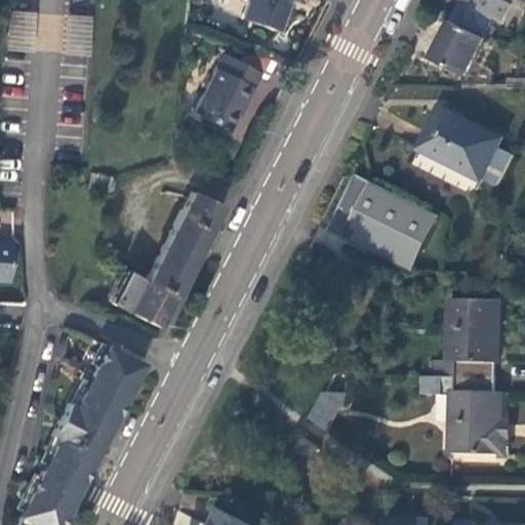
[(241,0),(242,4),(237,17),(274,32),(285,0),(241,0)]
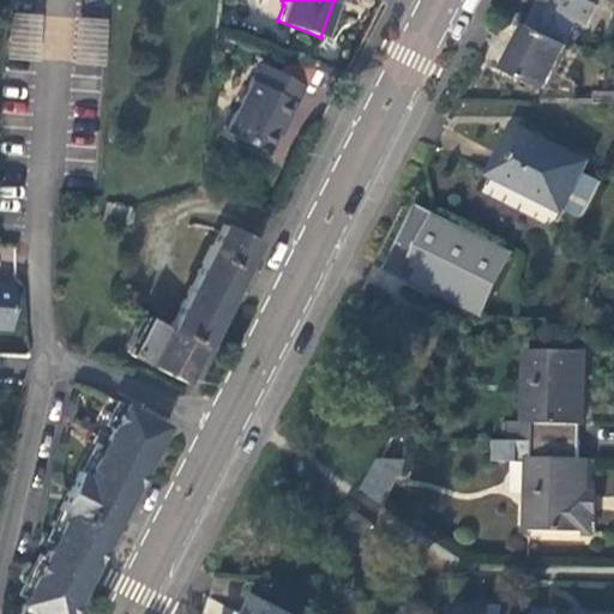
[(537,0),(531,12),(524,26),(560,44),(572,19),(582,24),(590,6),(578,0),(537,0)]
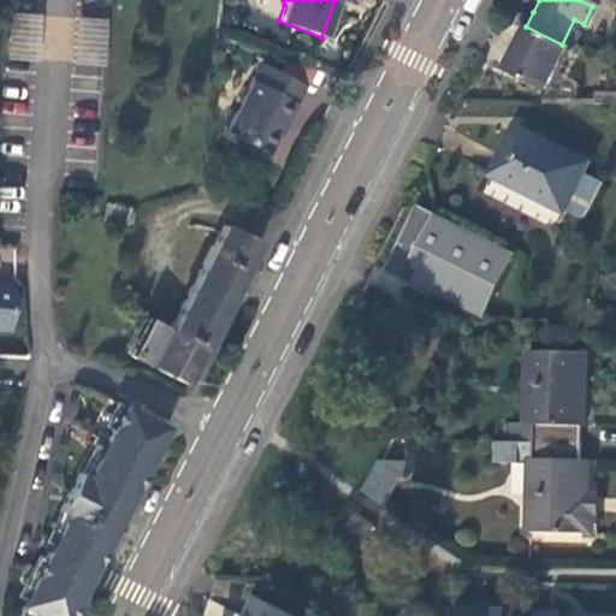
[(529,0),(526,9),(533,12),(539,0),(529,0)]
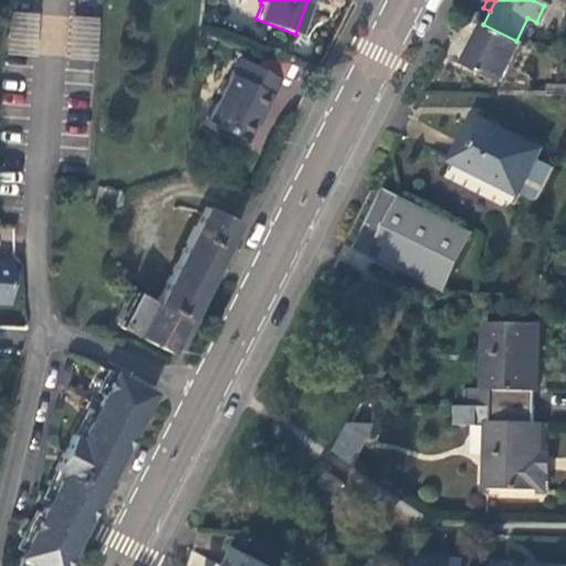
[(25,11),(4,10),(2,51),(23,52),(25,11)]
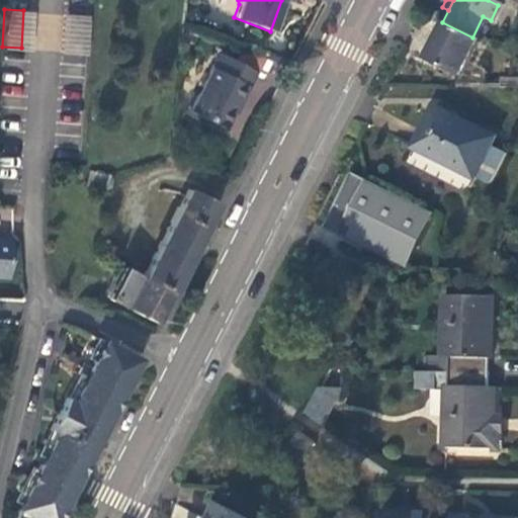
[(81,14),(63,13),(61,52),(79,53),(81,14)]
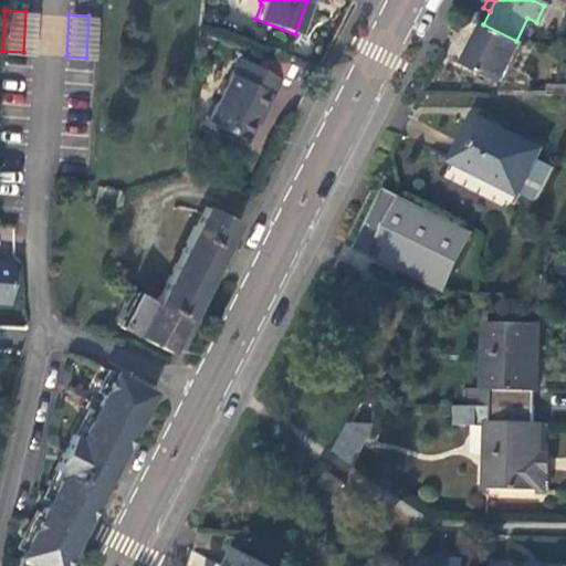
[(501,82),(521,43),(516,41),(483,24),(463,63),(501,82)]
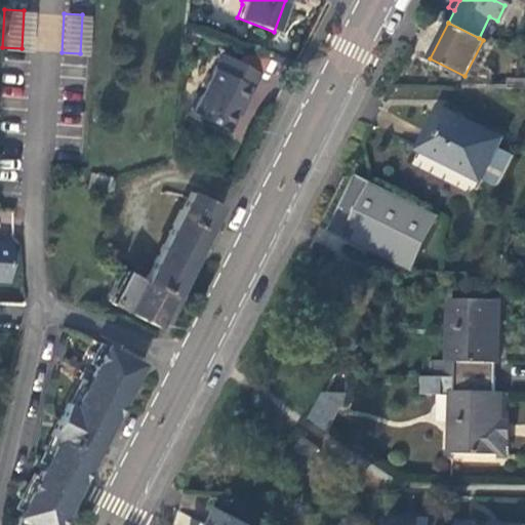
[(253,72),(217,53),(189,109),(221,125),(235,98),(238,101),(253,72)]
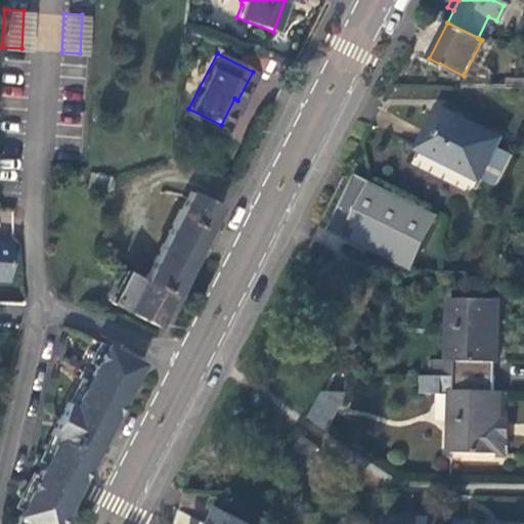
[(435,107),(415,150),(477,180),(478,178),(492,148),(497,137),(435,107)]
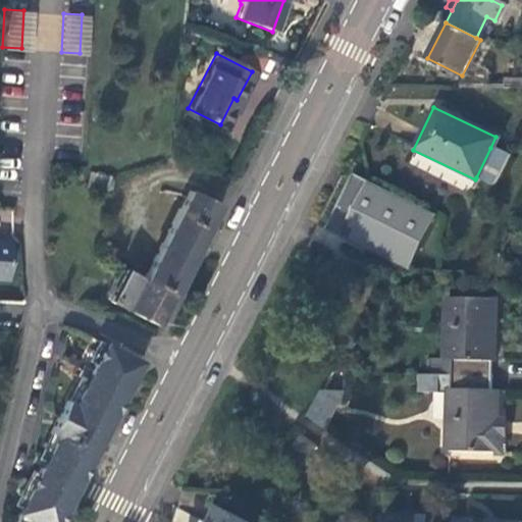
[(504,155),(490,148),(476,177),(489,184),(504,155)]
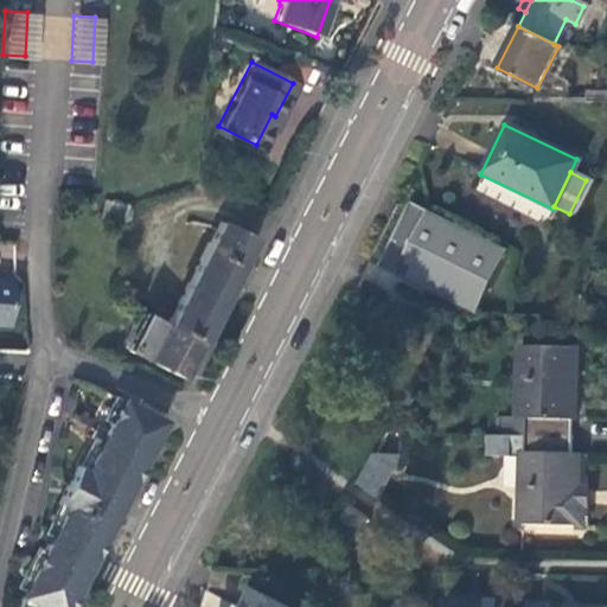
[(379,255),(396,264),(423,209),(407,202),(379,255)]
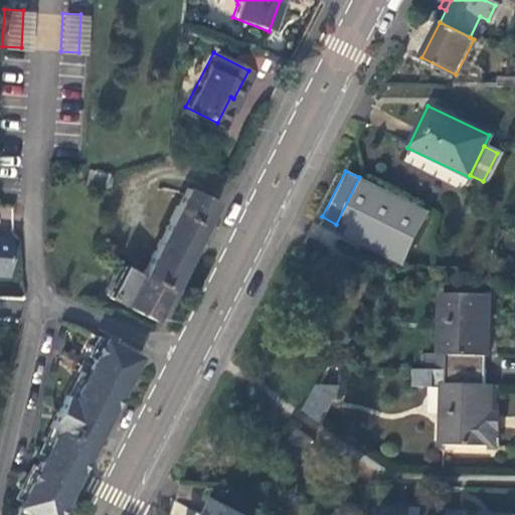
[(422,218),(428,221),(432,215),(426,213),(427,211),(359,177),(336,224),(333,231),(356,242),(360,234),(404,255),(422,218)]
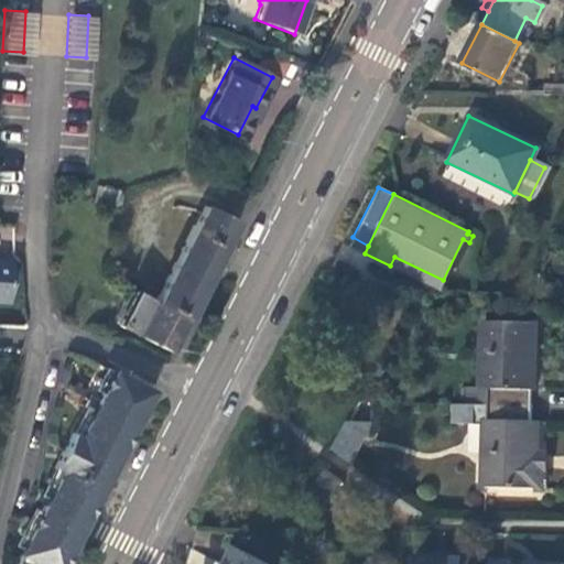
[(204,203),(155,297),(188,314),(237,219),(204,203)]
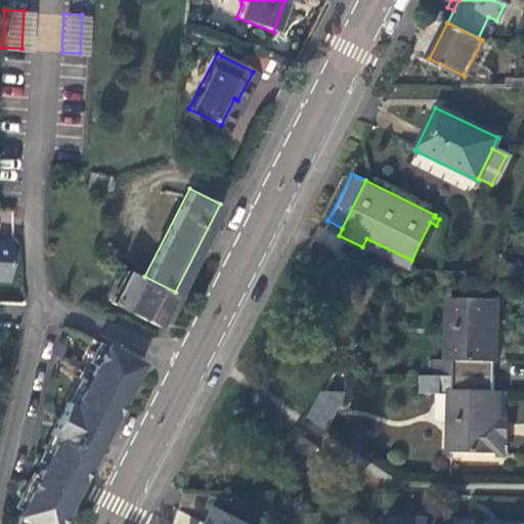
[(339,235),(322,267),(386,269),(406,269),(411,260),(366,238),(362,247),(339,235)]
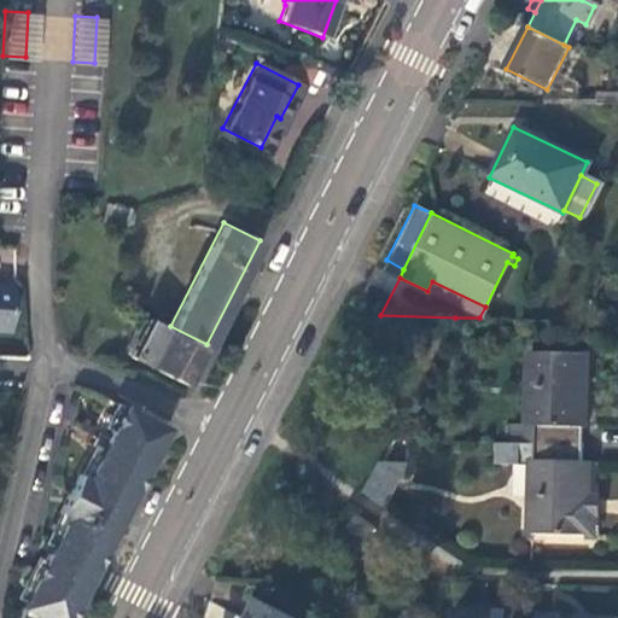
[(130,353),(187,383),(207,344),(170,326),(143,313),(130,353)]
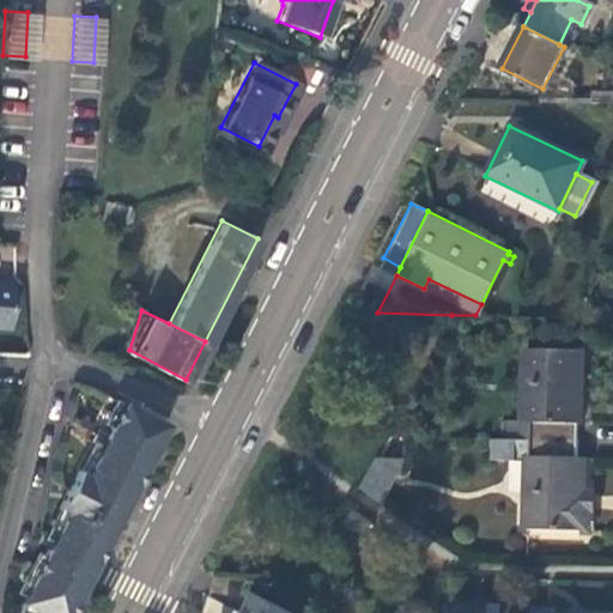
[(450,320),(442,337),(453,343),(462,326),(450,320)]
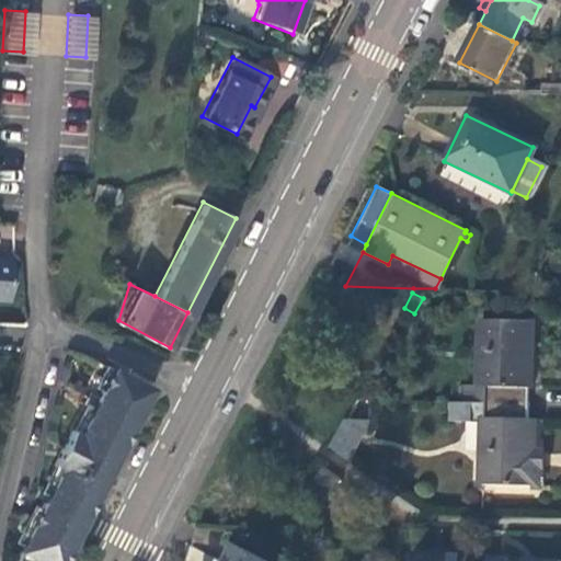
[(465,384),(465,400),(526,401),(526,385),(529,385),(530,320),(479,319),(478,384),(465,384)]
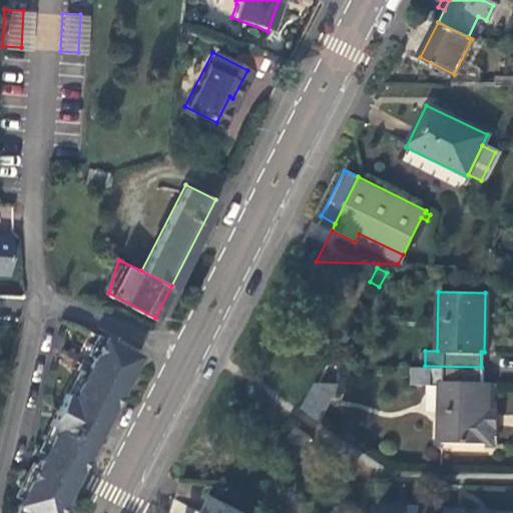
[(99,335),(97,340),(70,393),(62,393),(46,424),(52,427),(14,503),(33,512),(55,512),(88,448),(84,442),(82,431),(86,420),(92,416),(105,416),(135,357),(129,348),(118,346),(99,335)]
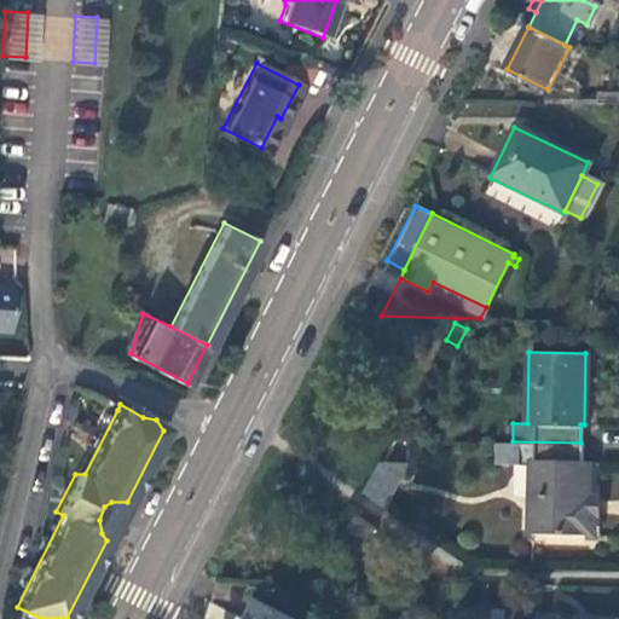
[(580,460),(580,443),(513,441),(495,441),(495,462),(513,462),(516,458),(530,460),(530,492),(528,533),(585,534),(586,460),(580,460)]
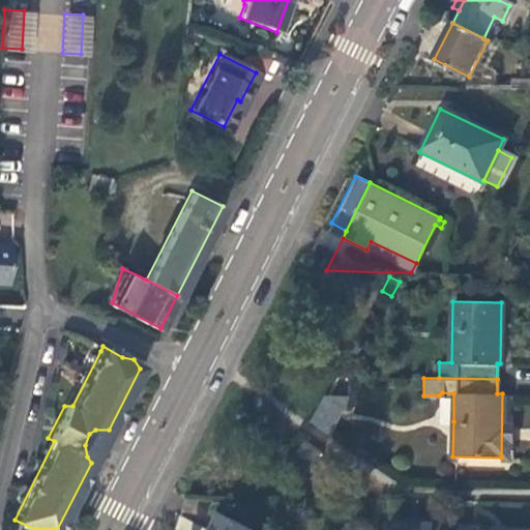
[(439,421),(453,421),(453,393),(442,392),(439,395),(439,421)]
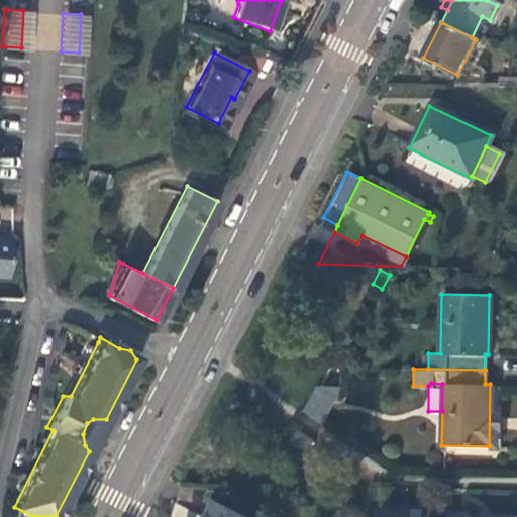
[(340,386),(317,386),(305,410),(322,422),(340,386)]
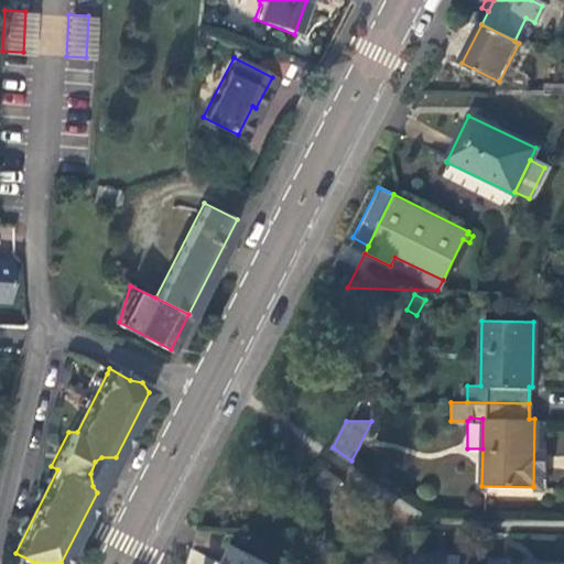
[(342,478),(324,468),(316,481),(334,492),(342,478)]
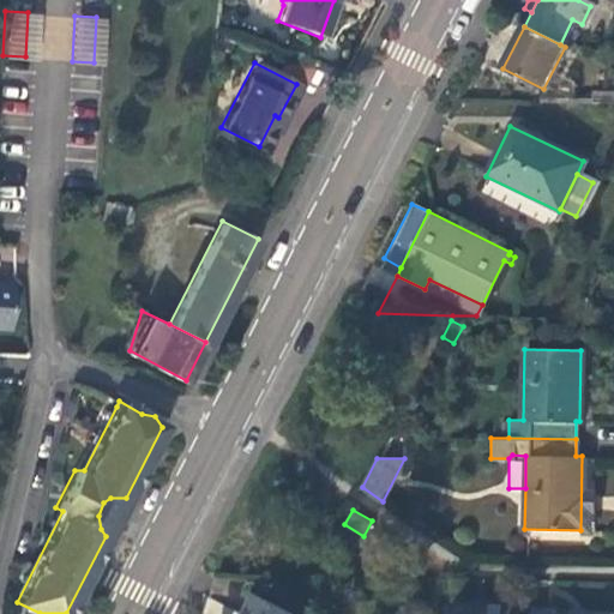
[(283,613),(252,597),(242,613),(283,613)]
